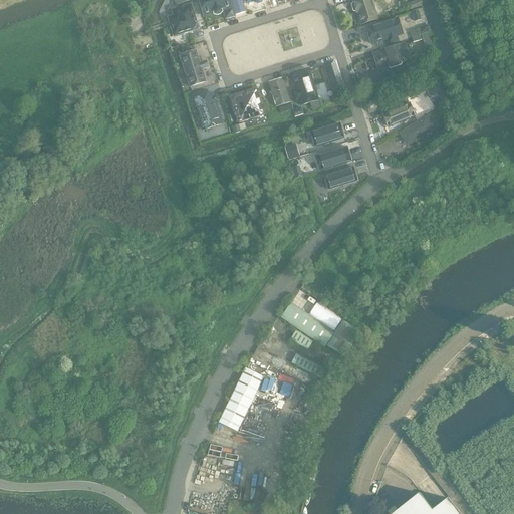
[(168,0),(167,1),(165,4),(164,6),(162,9),(161,12),(160,15),(162,21),(163,21),(173,52),(189,46),(189,47),(206,42),(211,40),(207,28),(198,0),(168,0)]
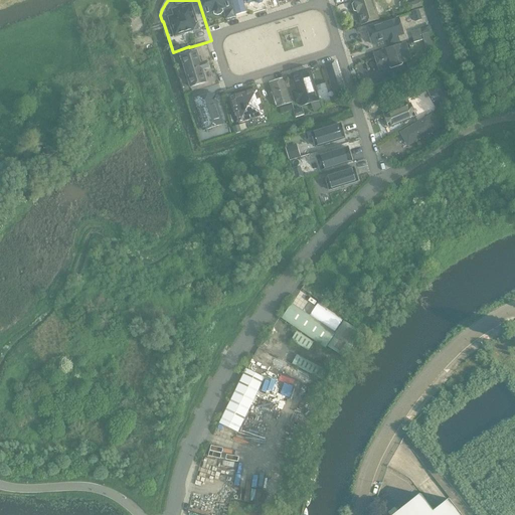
[(198,0),(207,28),(237,19),(236,16),(231,0),(198,0)]
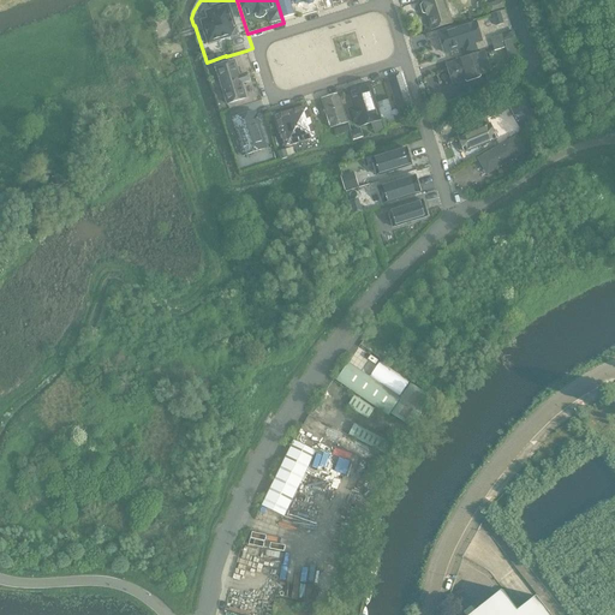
[(276,0),(282,19),(294,16),(294,17),(296,17),(296,18),(297,18),(298,18),(324,10),(324,11),(334,9),(332,0),(276,0)]
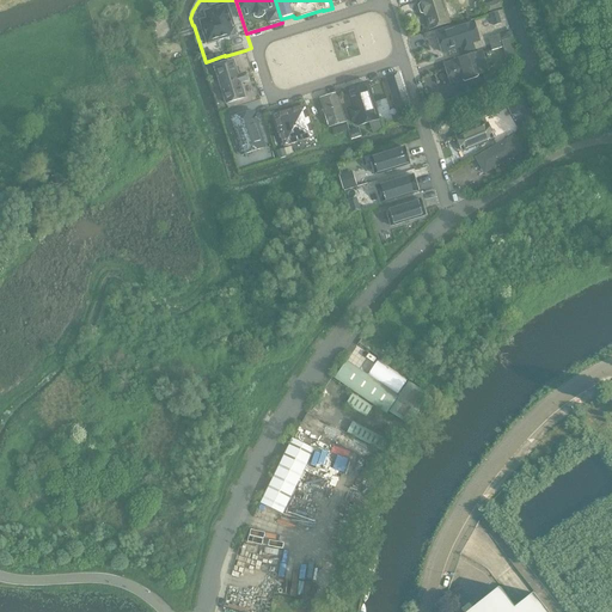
[(414,0),(416,4),(402,7),(401,11),(408,36),(410,38),(463,22),(490,12),(505,8),(501,0),(414,0)]
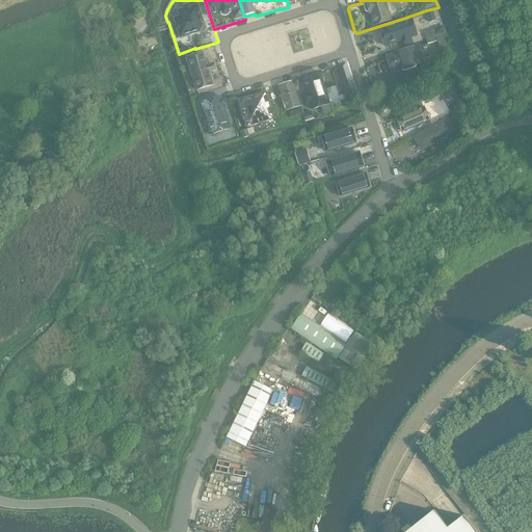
[(411,43),(426,40),(435,36),(435,37),(446,33),(439,7),(405,18),(402,19),(356,33),(356,37),(363,59),(364,59),(402,47),(413,44),(411,43)]
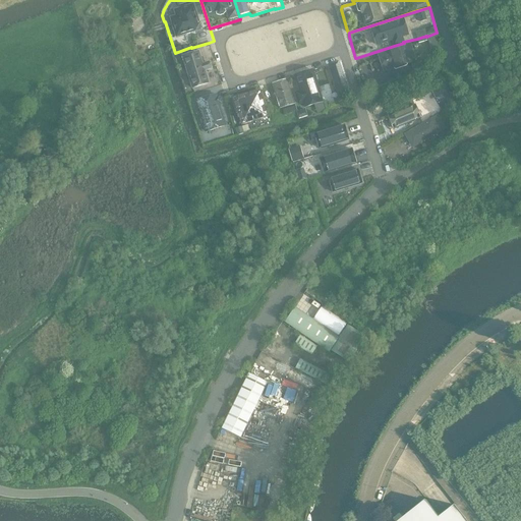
[(417,39),(403,42),(404,43),(394,46),(356,58),(358,66),(365,89),(366,89),(367,92),(369,92),(369,91),(390,82),(421,70),(424,69),(440,48),(437,33),(426,37),(426,36),(417,39)]
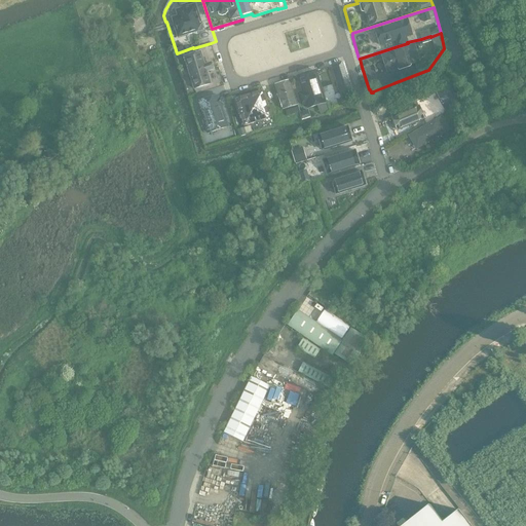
[(193,47),(177,53),(183,73),(191,97),(224,86),(211,43),(193,48),(193,47)]
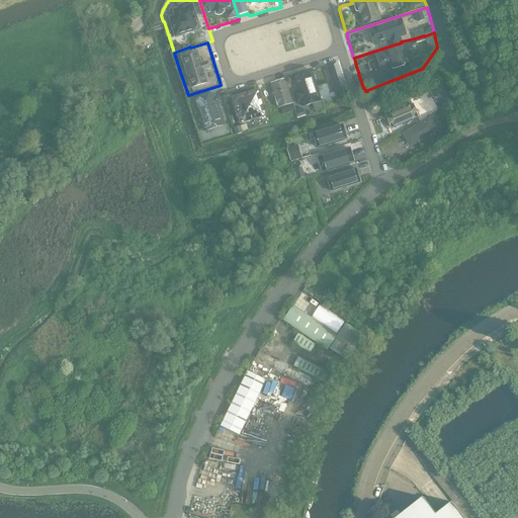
[(312,70),(322,108),(337,103),(338,103),(340,102),(341,102),(342,101),(343,101),(350,100),(338,61),(312,70)]
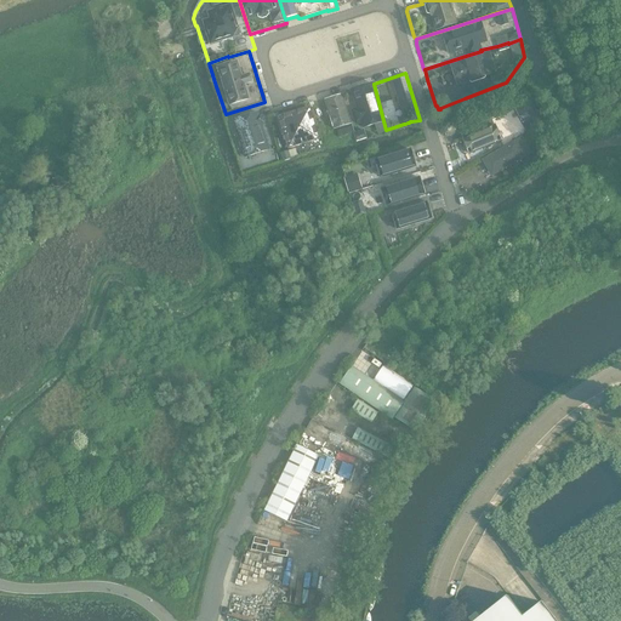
[(352,127),(355,138),(386,130),(374,84),(341,93),(352,127)]
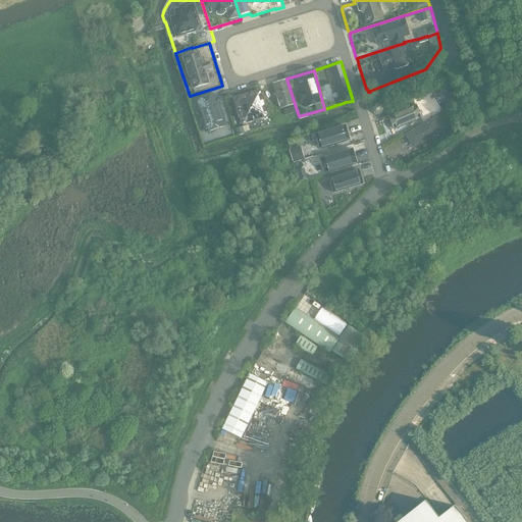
[(260,87),(272,124),(299,116),(296,107),(286,79),(260,87)]
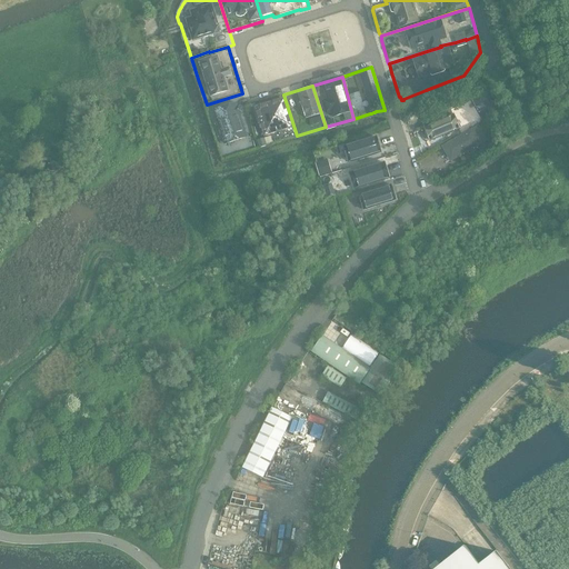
[(487,92),(471,101),(476,109),(483,103),(491,117),(498,112),(487,92)]
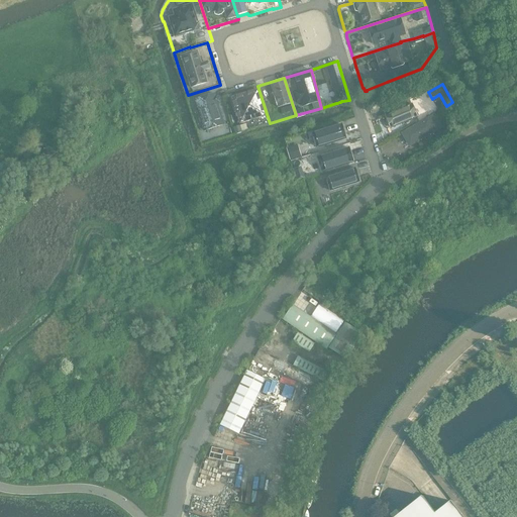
[(235,133),(224,96),(220,85),(188,95),(202,138),(203,139),(204,140),(205,140),(205,141),(207,141),(208,141),(209,141),(210,141),(211,140),(212,140),(235,133)]
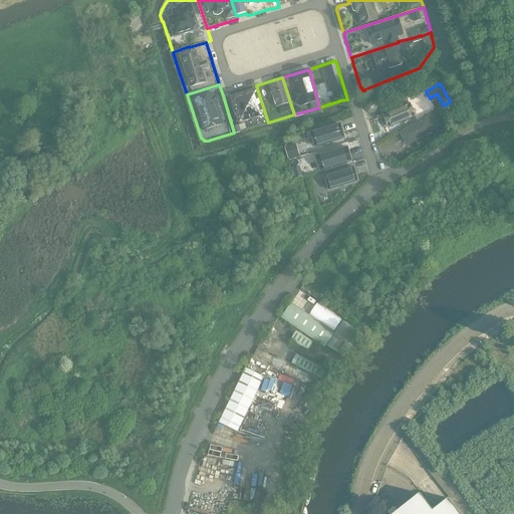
[(268,122),(256,85),(223,95),(234,133),(268,122)]
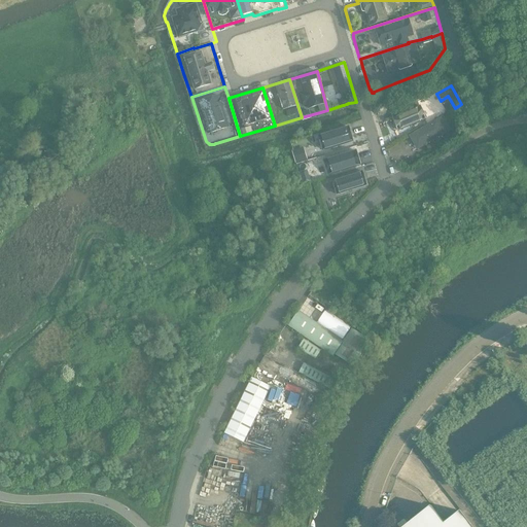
[(421,110),(393,120),(397,132),(425,120),(421,110)]
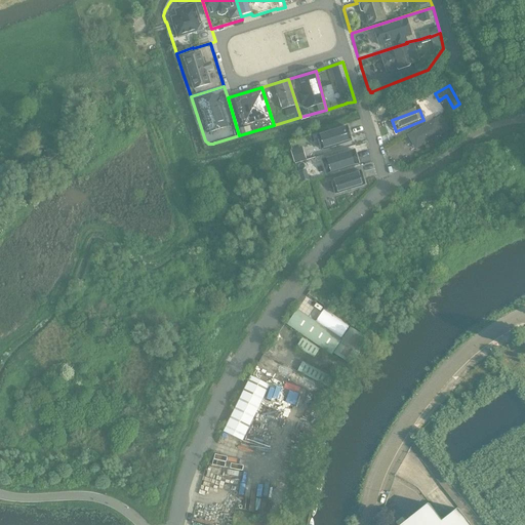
[(441,119),(410,137),(416,149),(447,130),(441,119)]
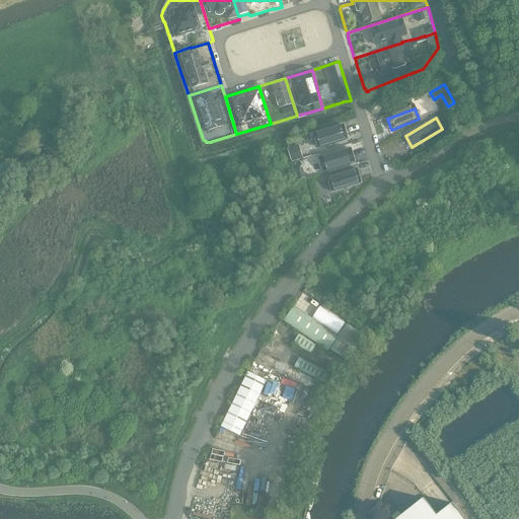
[(344,123),(305,135),(311,154),(350,142),(344,123)]
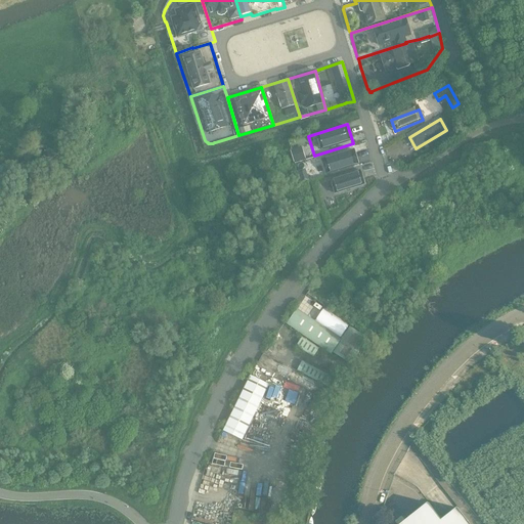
[(353,143),(314,156),(320,175),(359,163),(353,143)]
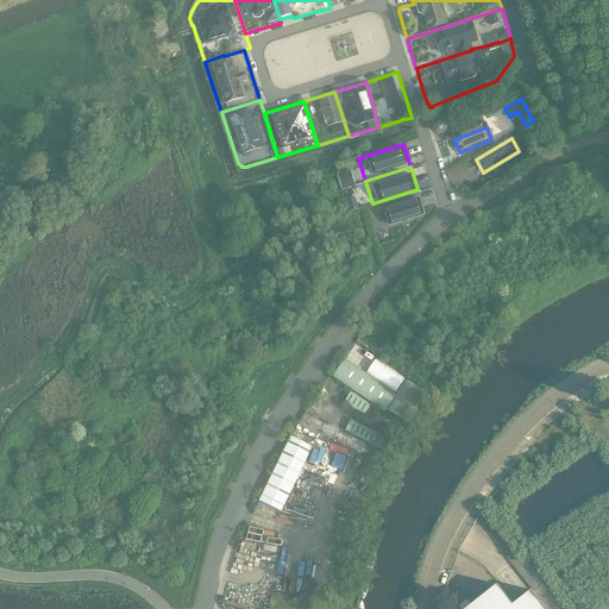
[(352,170),(339,174),(343,188),(356,183),(352,170)]
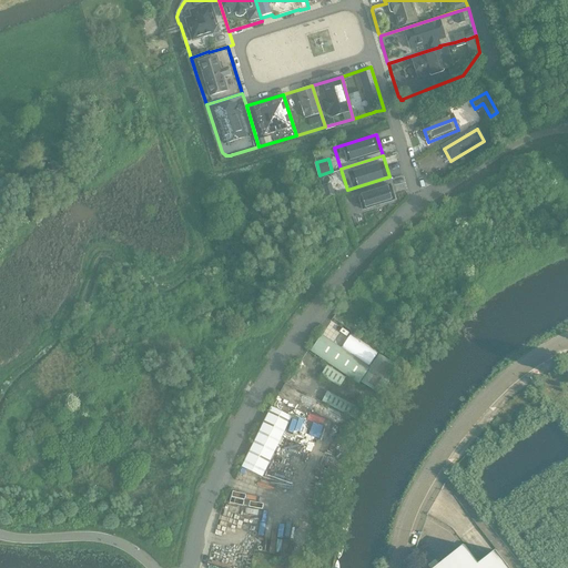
[(389,176),(347,190),(354,211),(396,198),(389,176)]
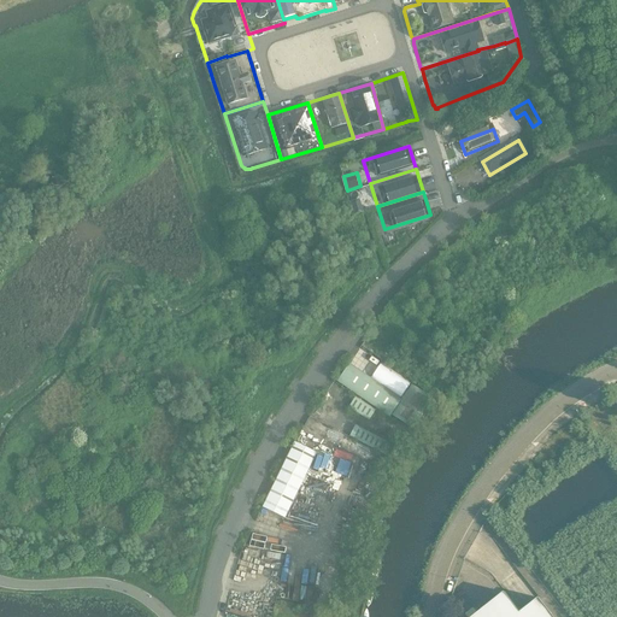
[(370,378),(400,399),(411,383),(381,363),(370,378)]
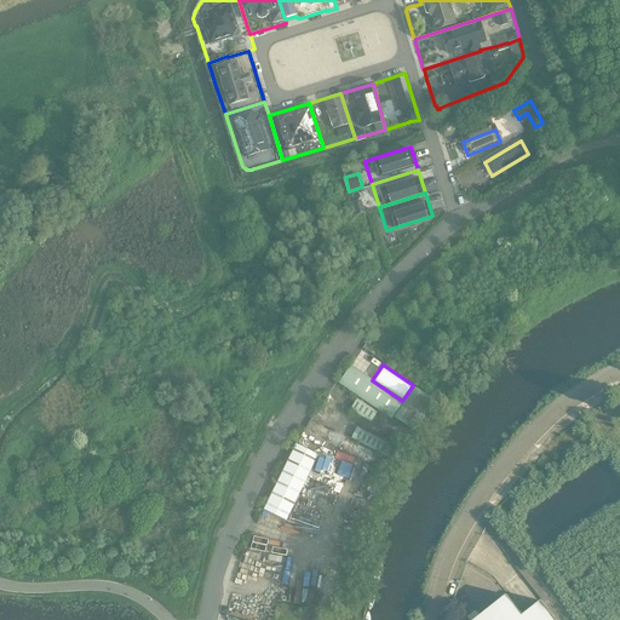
[(391,419),(392,417),(403,402),(350,367),(339,384),(391,419)]
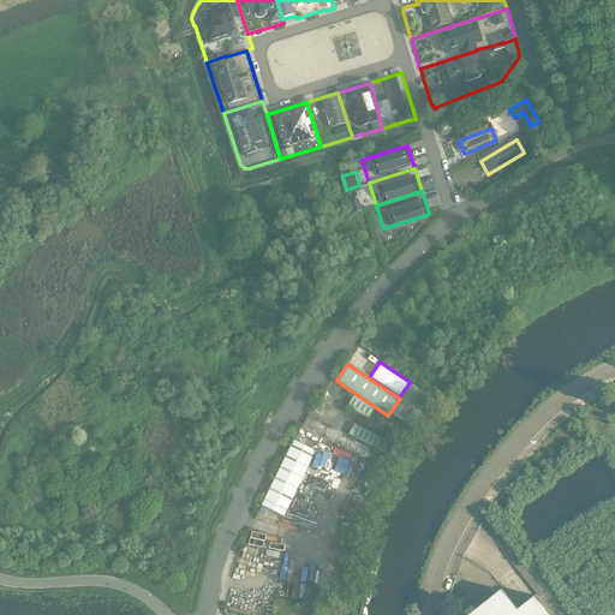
[(400,399),(389,413),(412,429),(431,399),(410,383),(400,399)]
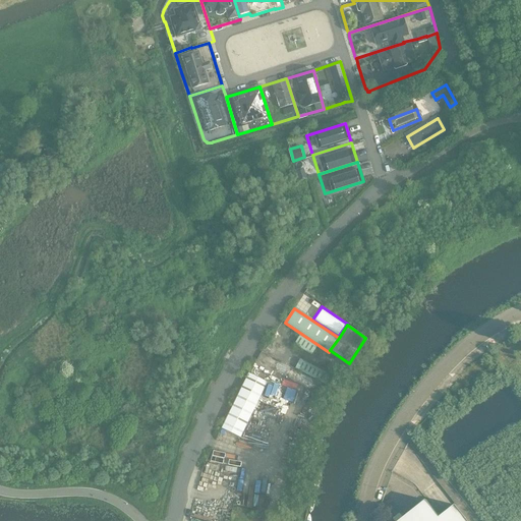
[(294,346),(311,356),(317,347),(299,337),(294,346)]
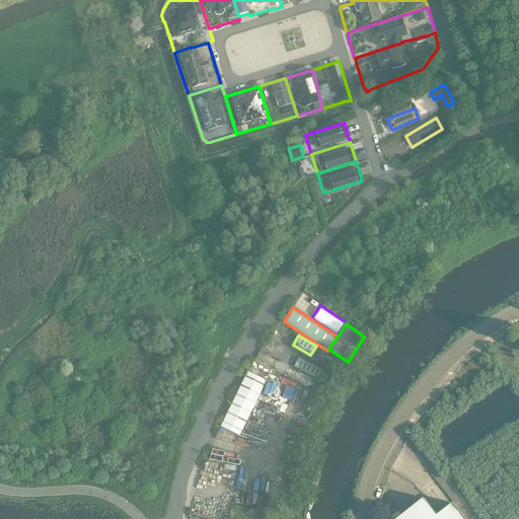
[(294,368),(329,386),(335,378),(299,359),(294,368)]
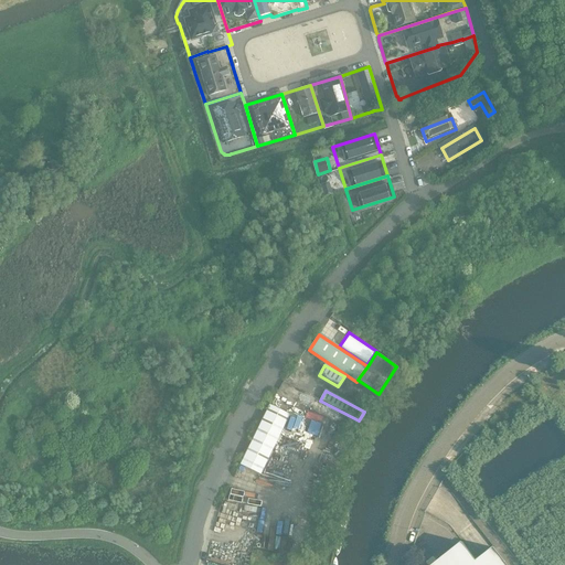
[(241,466),(260,475),(290,415),(269,406),(241,466)]
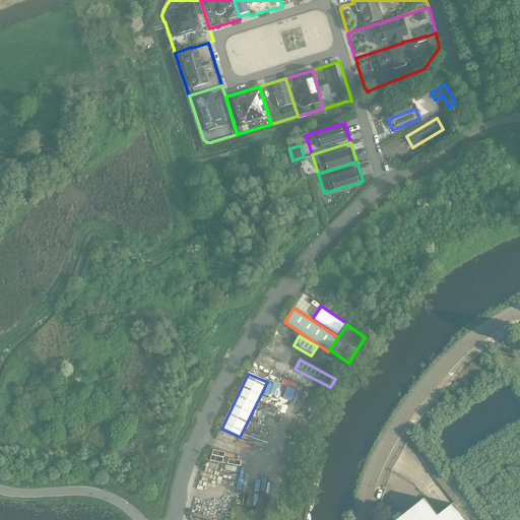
[(519,374),(509,382),(519,398),(519,374)]
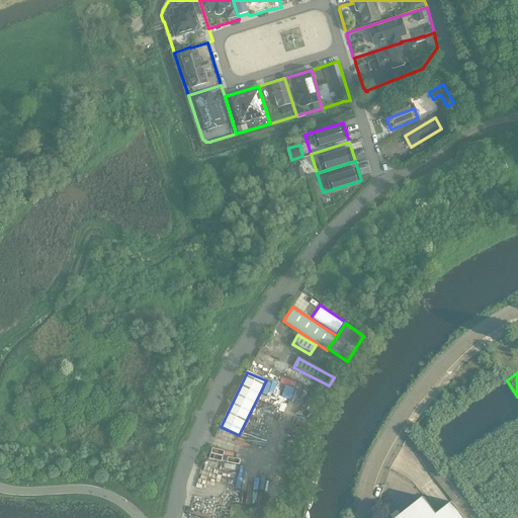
[(450,440),(427,455),(477,517),(517,517),(517,441),(487,393),(460,410),(462,413),(458,416),(456,413),(440,423),(450,440)]
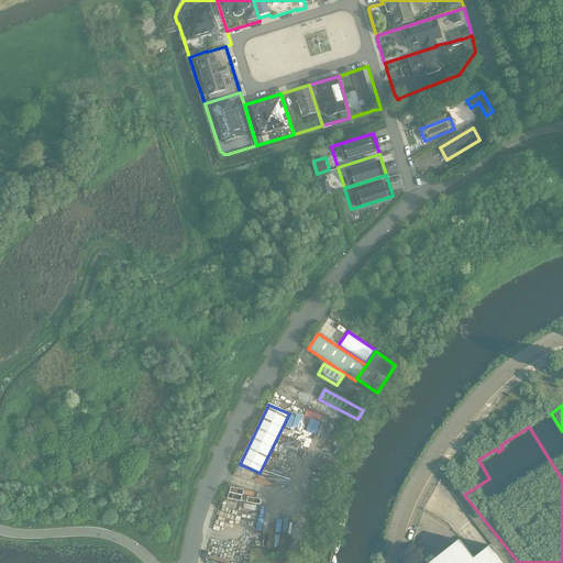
[(506,562),(494,547),(476,560),(462,541),(433,562),(506,562)]
